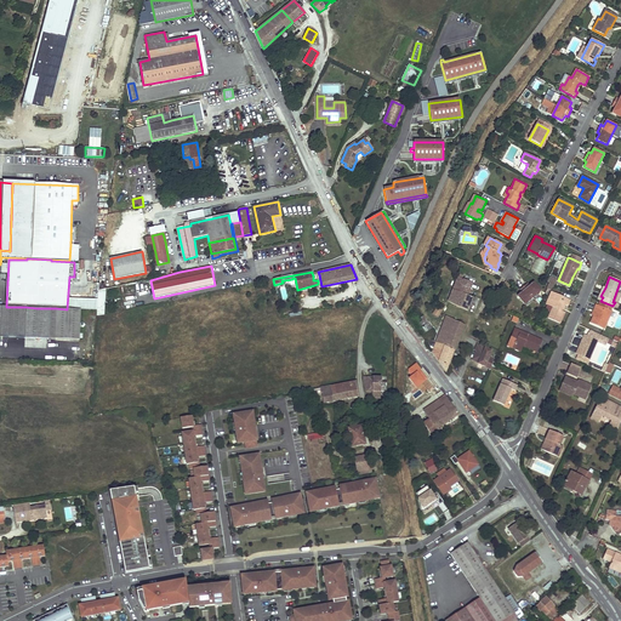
[(473,284),(459,278),(456,281),(471,288),(473,284)]
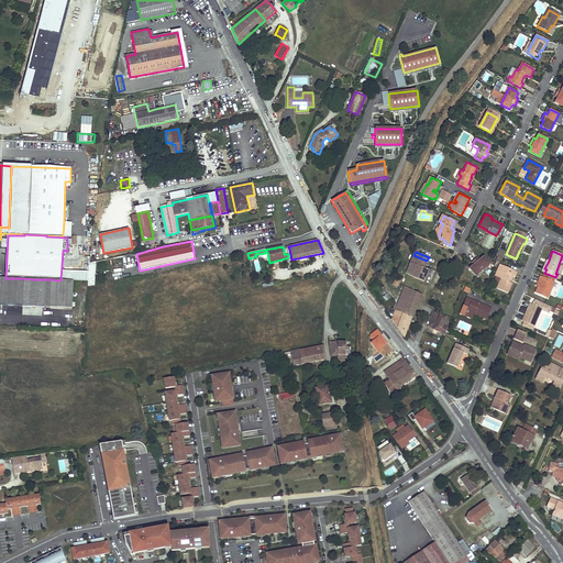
[(411,260),(406,274),(423,282),(429,269),(424,268),(427,261),(414,255),(412,258),(411,260)]
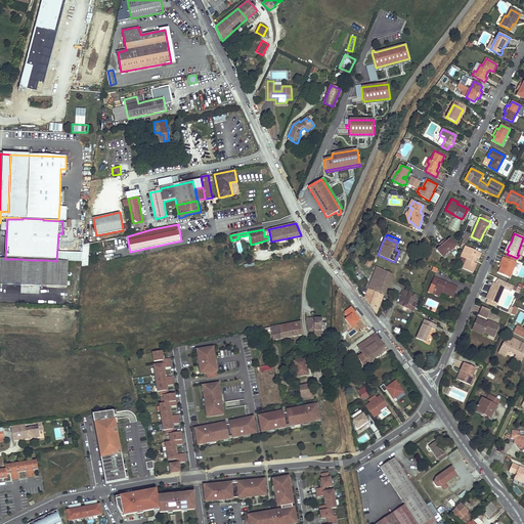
[(456,245),(449,237),(446,241),(444,238),(438,245),(440,246),(436,250),(442,257),(456,245)]
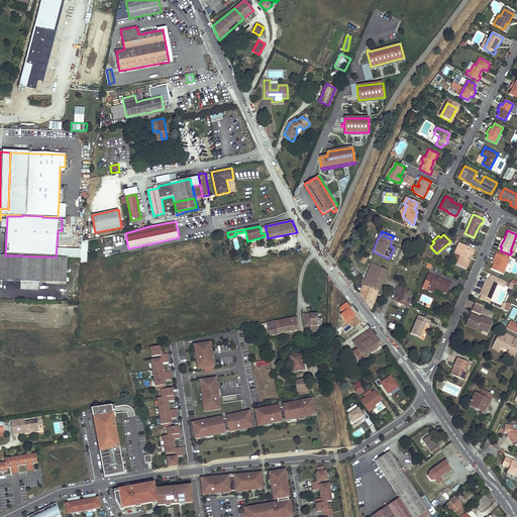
[(475,249),(468,245),(459,242),(457,247),(455,253),(460,255),(456,265),(467,270),(471,260),(469,259),(467,259),(470,252),(471,253),(473,254),(475,249)]
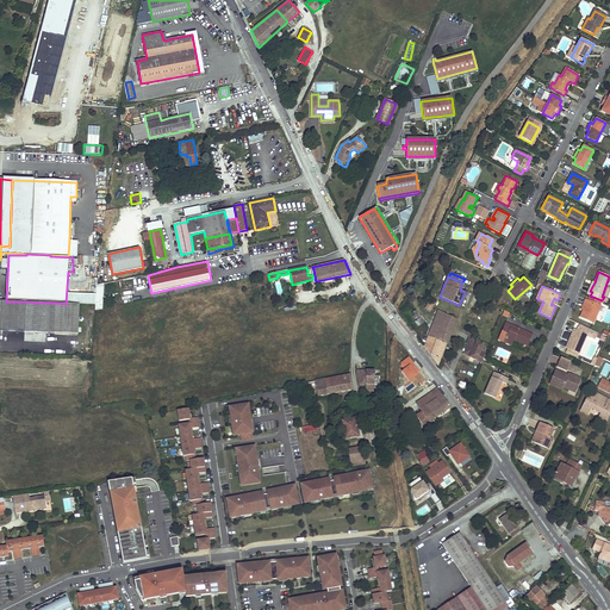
[(587,300),(585,299),(583,304),(585,305),(583,311),(580,317),(593,323),(601,306),(599,305),(602,300),(590,296),(587,300)]
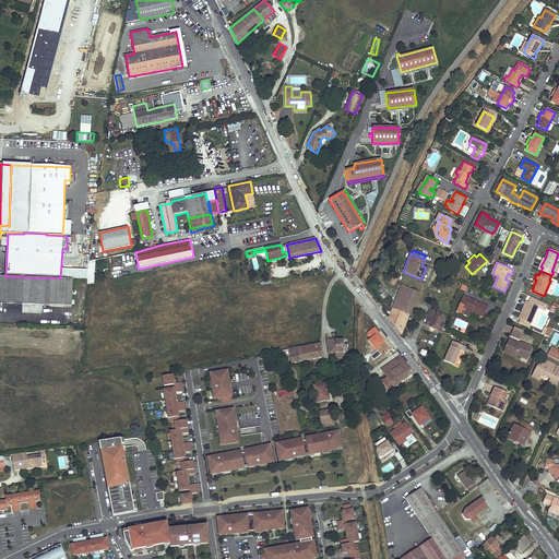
[(6,276),(0,275),(0,302),(22,304),(23,276),(6,276)]
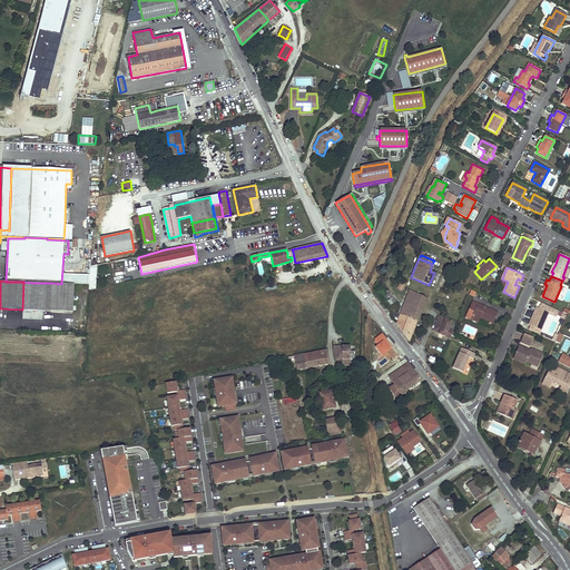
[(33,283),(23,282),(22,310),(45,311),(46,283),(33,283)]
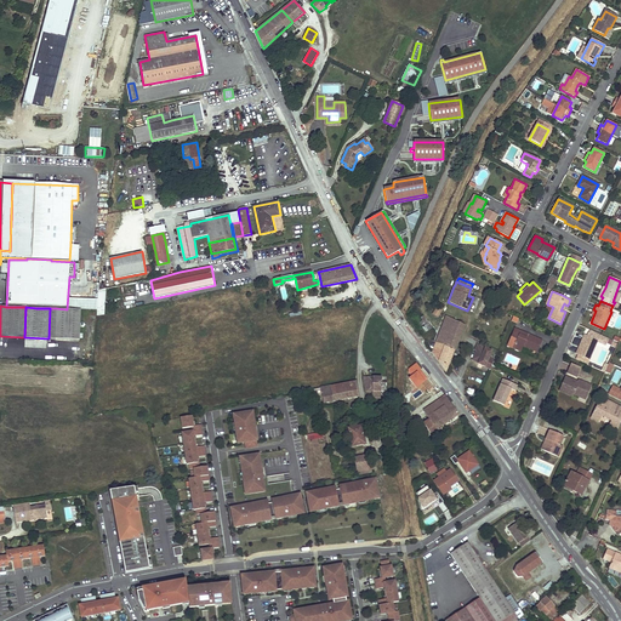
[(67,309),(56,308),(55,340),(79,340),(80,309),(67,309)]
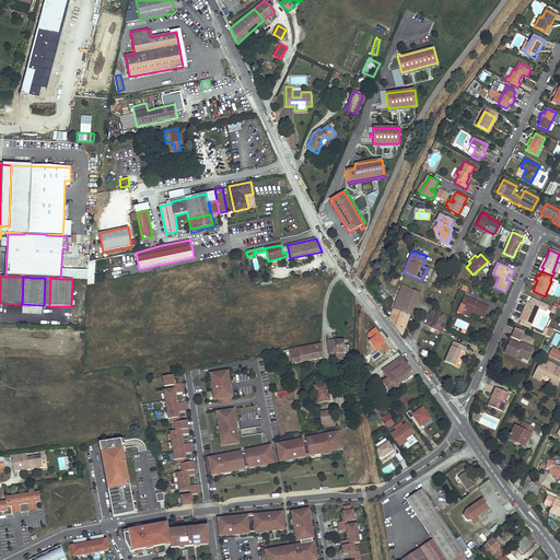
[(392,298),(382,284),(380,287),(381,289),(378,291),(386,302),(392,298)]
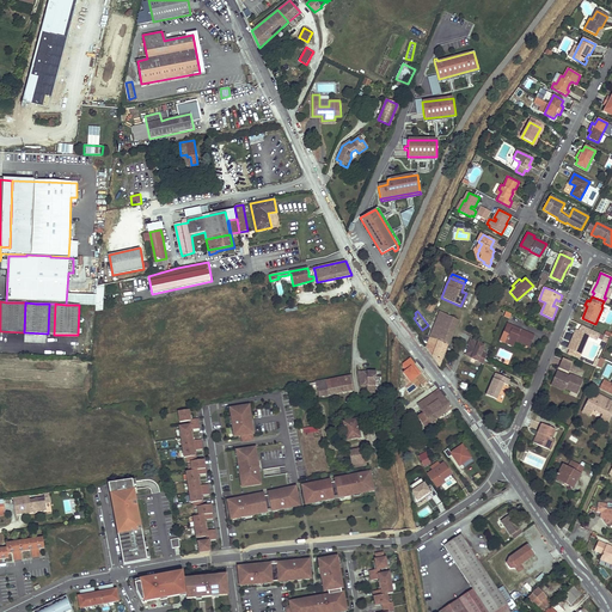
[(448,346),(458,320),(440,312),(429,338),(448,346)]
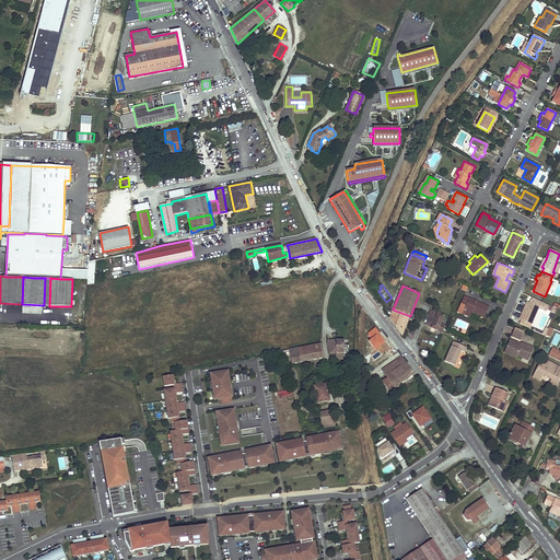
[(476,301),(464,296),(457,312),(469,317),(471,313),(473,310),(477,311),(476,314),(478,315),(485,317),(489,306),(479,303),(478,306),(475,304),(476,301)]
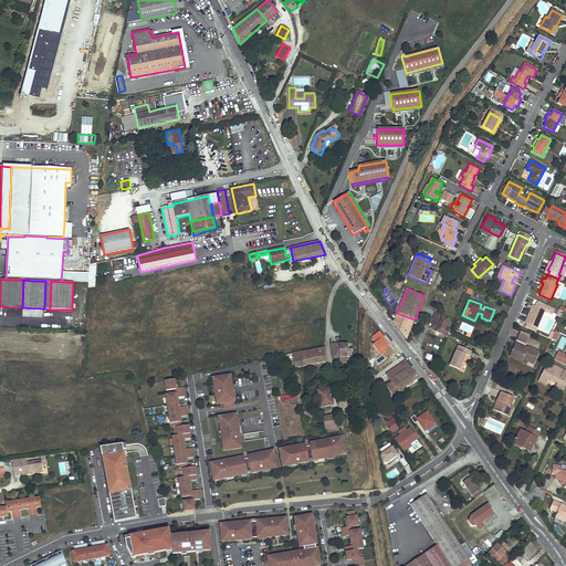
[(545,311),(534,305),(531,311),(533,312),(527,323),(537,327),(545,311)]
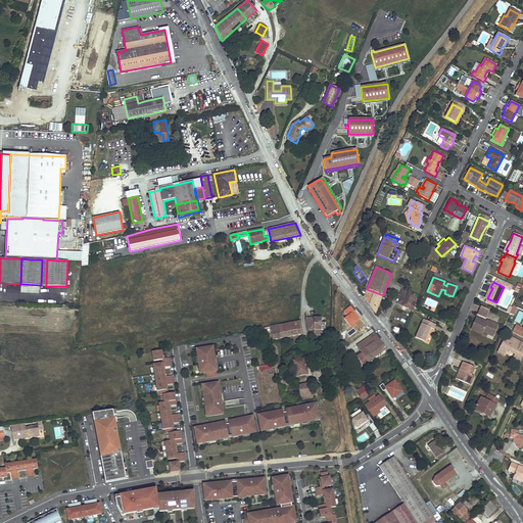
[(383,295),(367,289),(364,297),(376,315),(383,295)]
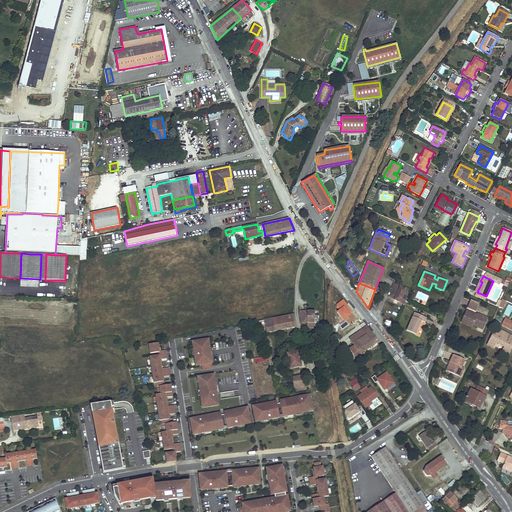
[(397,301),(404,304),(406,298),(402,296),(403,294),(405,289),(393,284),(391,288),(392,289),(394,290),(391,296),(398,299),(397,301)]
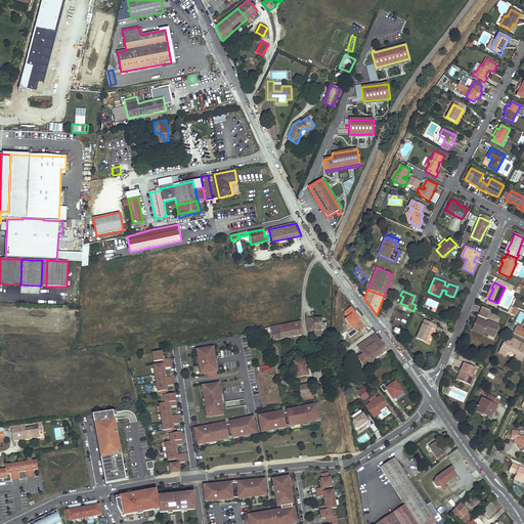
[(403,306),(406,308),(407,306),(400,303),(403,297),(401,296),(398,303),(403,306)]
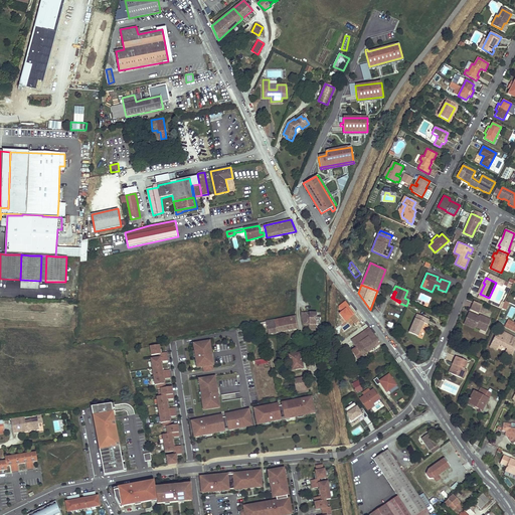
[(481,305),(474,302),(471,309),(478,312),(481,305)]
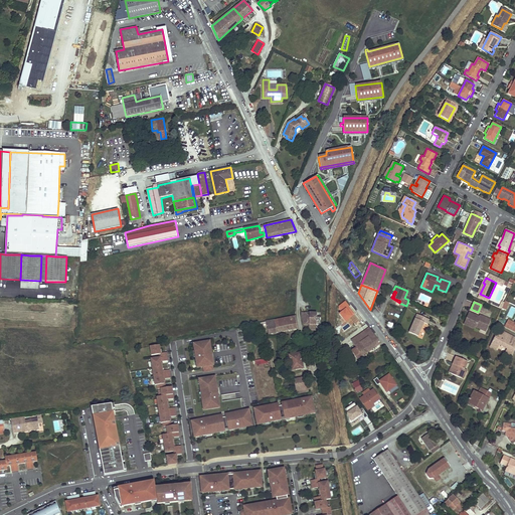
[(302,315),(303,324),(309,324),(309,329),(316,330),(316,324),(321,325),(321,317),(316,317),(316,313),(307,313),(302,313),(302,315)]
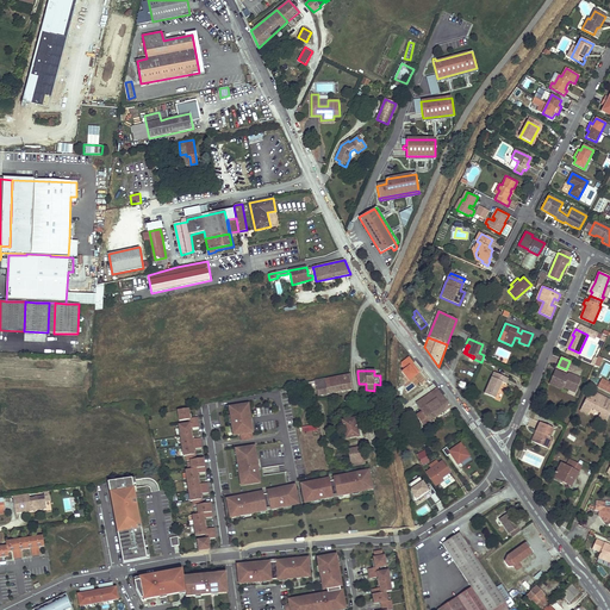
[(565,374),(555,371),(551,381),(562,387),(568,390),(570,386),(576,388),(580,379),(568,373),(567,375),(566,378),(564,377),(565,374)]
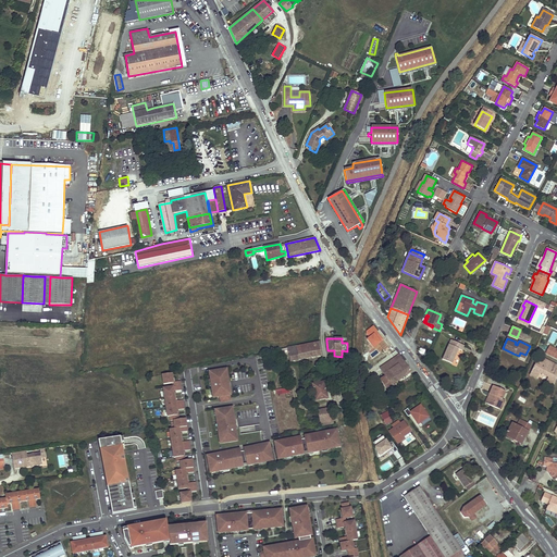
[(463,346),(450,339),(442,359),(452,363),(458,349),(461,351),(463,346)]
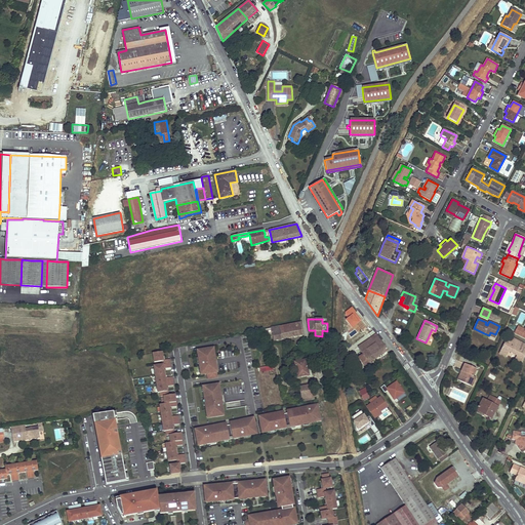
[(272,331),(274,340),(304,335),(301,325),(300,323),(280,327),(280,326),(271,328),(264,330),(265,332),(272,331)]
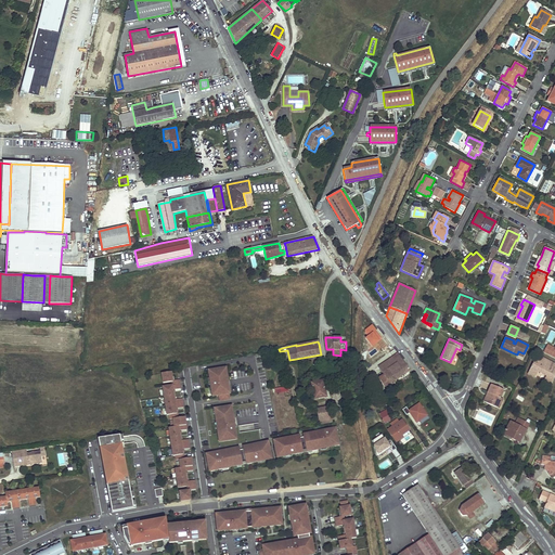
[(410,371),(398,353),(378,366),(384,374),(378,377),(386,387),(410,371)]
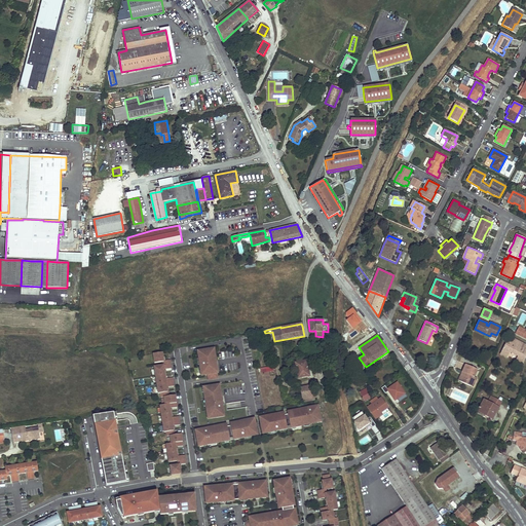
[(525,358),(525,345),(512,340),(510,345),(508,344),(501,357),(508,359),(510,353),(519,358),(525,360),(525,358)]
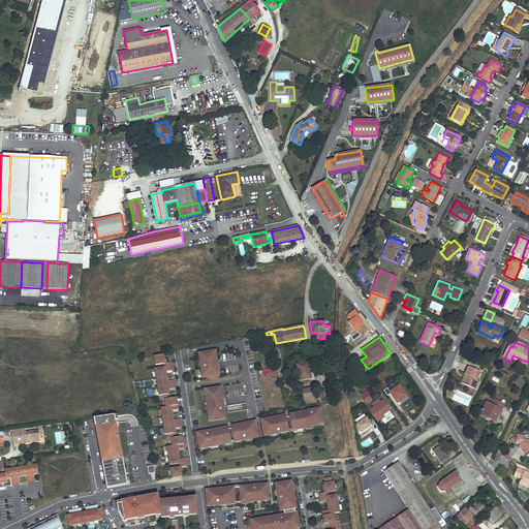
[(198,352),(199,361),(200,361),(201,367),(203,369),(200,369),(201,373),(204,373),(205,377),(209,377),(209,380),(219,379),(218,375),(219,375),(218,367),(216,367),(216,364),(217,363),(216,359),(215,359),(215,352),(211,353),(210,351),(198,352)]
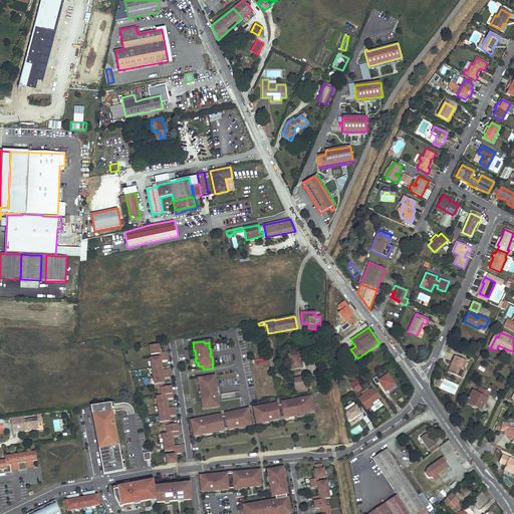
[(167,456),(168,464),(177,463),(176,459),(176,455),(177,454),(182,454),(181,445),(176,446),(174,446),(172,437),(174,437),(179,436),(178,427),(175,427),(175,425),(172,425),(171,425),(171,421),(170,422),(169,417),(171,417),(176,416),(175,408),(170,408),(168,409),(167,400),(168,399),(174,399),(172,389),(170,389),(169,387),(167,388),(166,388),(165,383),(164,383),(163,378),(165,378),(170,377),(169,369),(164,370),(162,370),(161,360),(163,360),(168,359),(167,351),(162,352),(160,352),(160,348),(159,344),(150,345),(151,354),(159,353),(159,357),(151,358),(155,384),(157,384),(158,389),(161,388),(162,396),(157,397),(161,423),(163,423),(163,427),(167,426),(168,434),(163,435),(165,452),(173,451),(174,455),(167,456)]
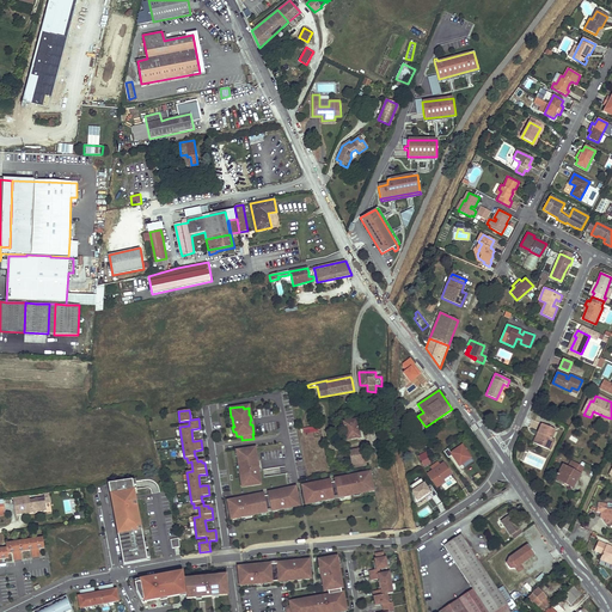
[(356,420),(343,422),(347,440),(360,438),(356,420)]
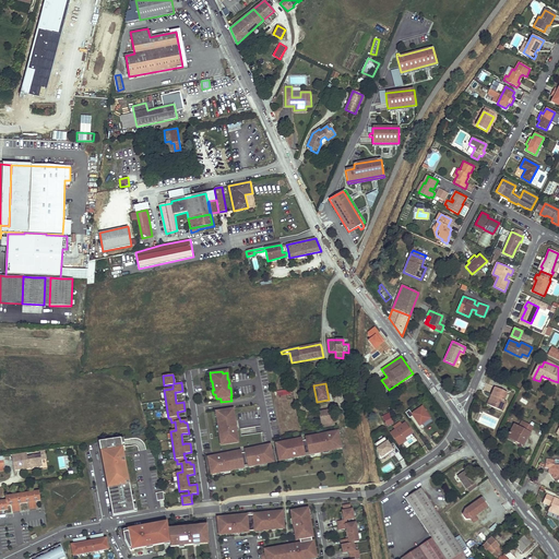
[(491,396),(488,405),(501,412),(506,402),(502,401),(507,392),(495,387),(490,395),(491,396)]
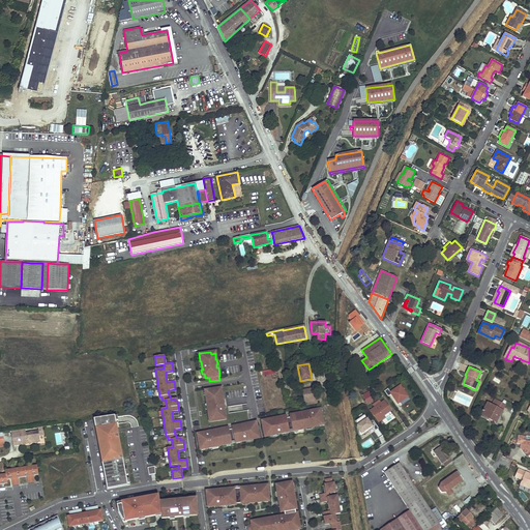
[(389,392),(398,404),(408,396),(400,384),(389,392)]
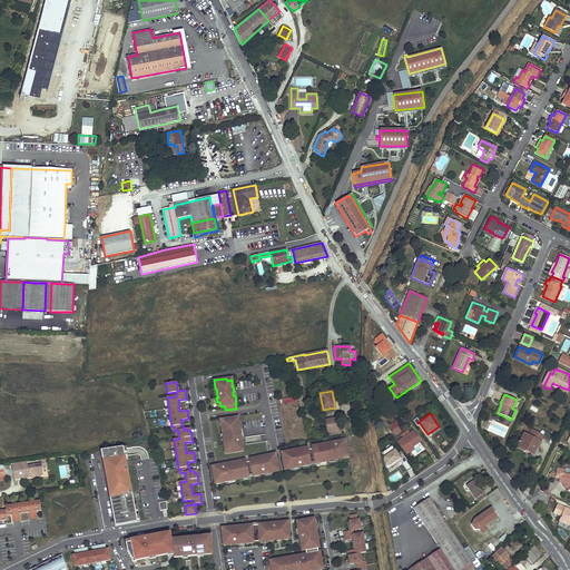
[(219,420),(220,421),(222,421),(223,425),(220,425),(222,434),(224,434),(224,440),(223,440),(224,449),(227,449),(227,453),(243,451),(242,442),(241,442),(239,439),(242,439),(241,434),(239,434),(238,426),(239,426),(238,416),(219,420)]
